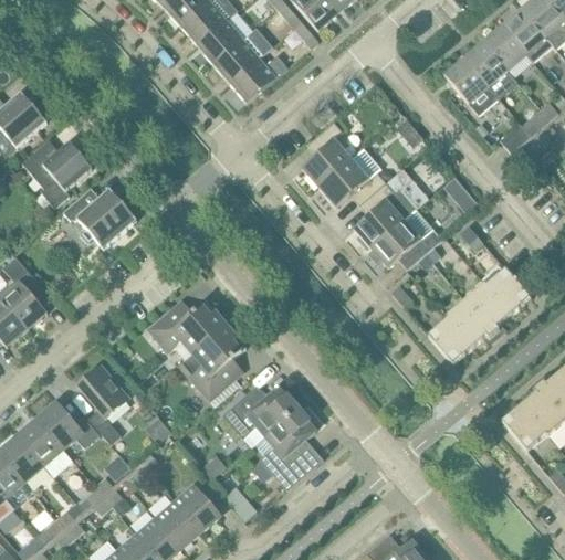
[(170,0),(163,7),(179,25),(208,0),(170,0)]
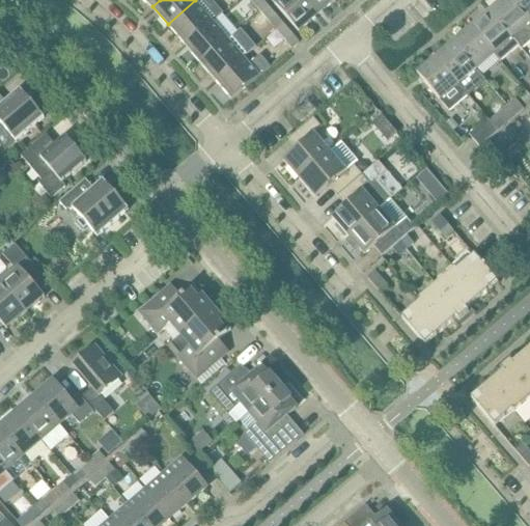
[(195,0),(168,24),(184,42),(212,18),(222,8),(215,0),(195,0)]
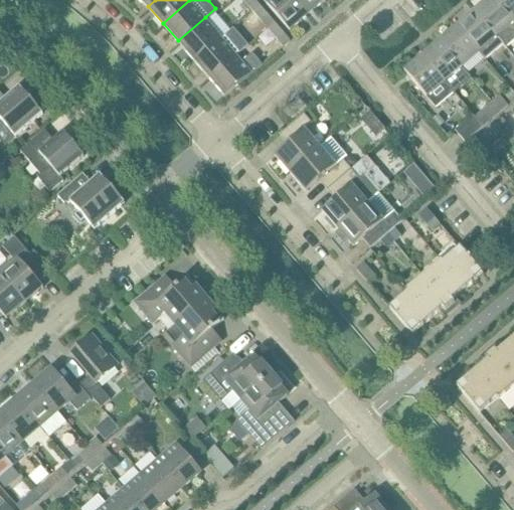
[(306,11),(296,0),(265,0),(289,27),(306,11)]
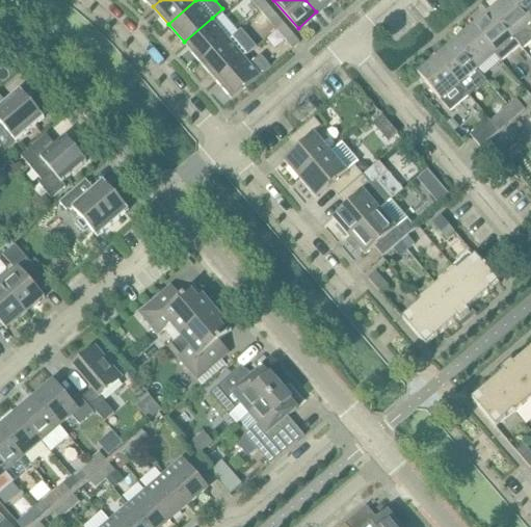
[(306,0),(316,11),(329,0),(306,0)]
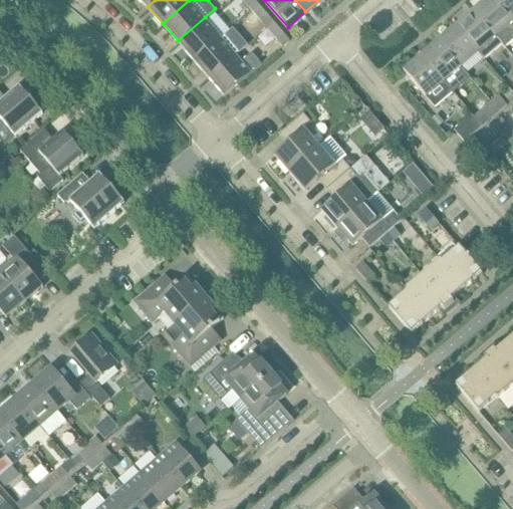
[(481,0),(473,7),(501,41),(503,42),(504,44),(512,35),(512,19),(512,18),(496,0),(481,0)]
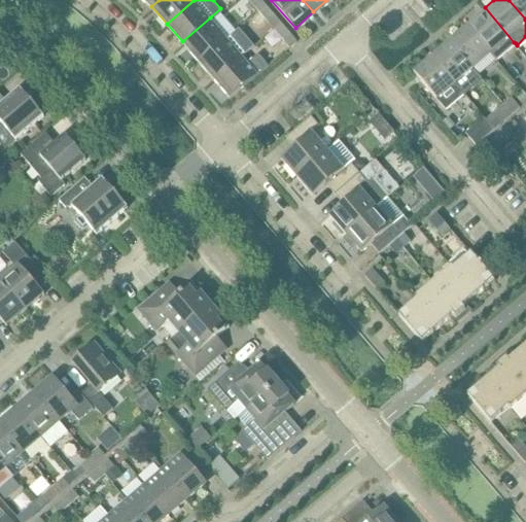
[(509,0),(525,19),(525,18),(525,0),(509,0)]
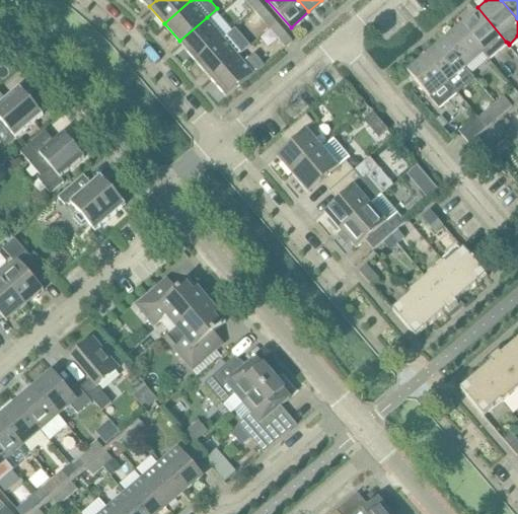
[(261,2),(253,7),(264,19),(271,13),(261,2)]
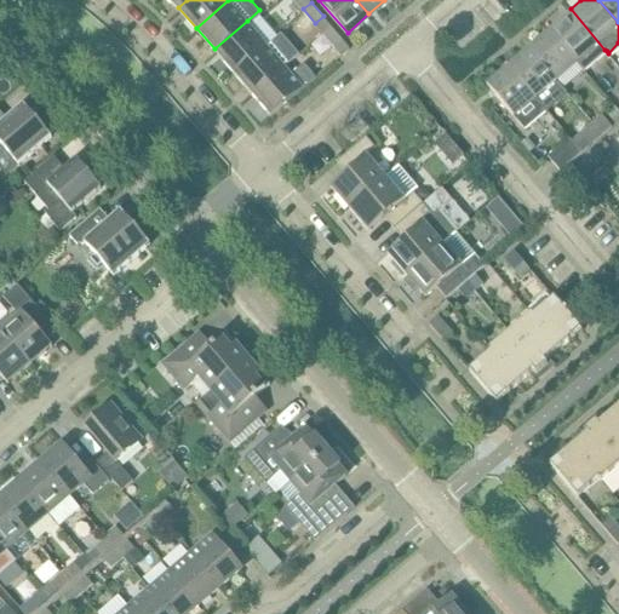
[(571,9),(549,27),(575,58),(584,67),(605,50),(571,9)]
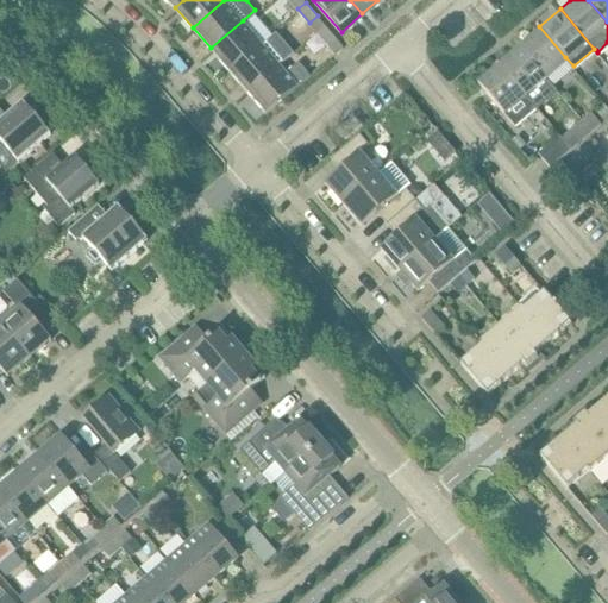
[(211,48),(229,68),(261,41),(243,20),(211,48)]
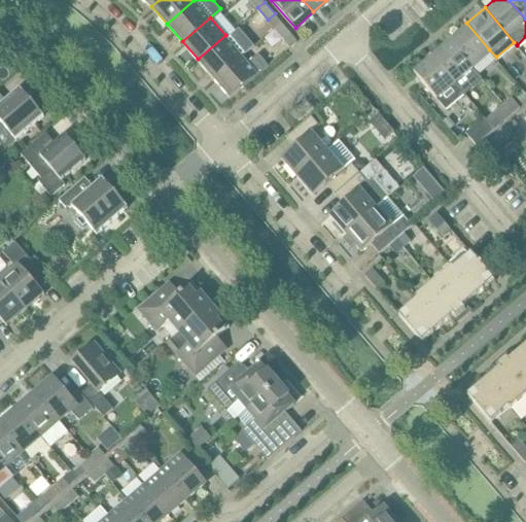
[(273,26),(283,37),(289,31),(280,20),(273,26)]
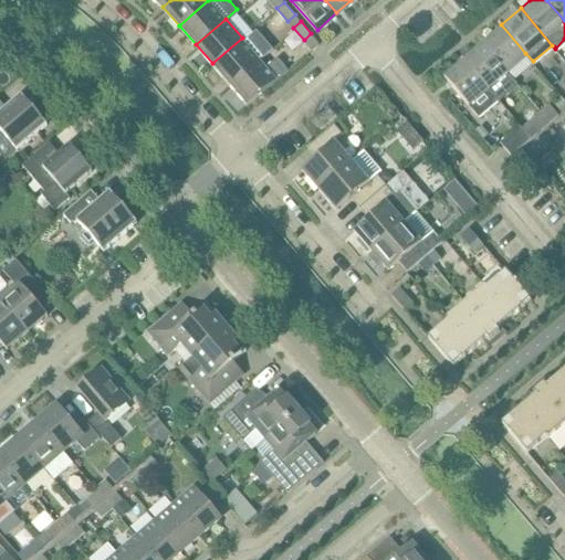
[(501,24),(482,41),(506,70),(525,53),(501,24)]
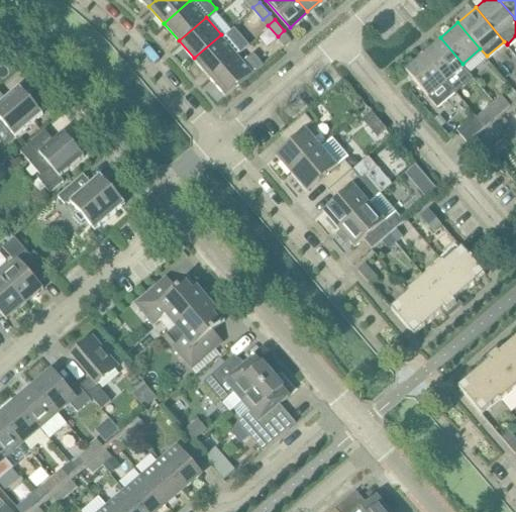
[(194,58),(209,76),(236,53),(248,41),(233,24),(221,34),(194,58)]
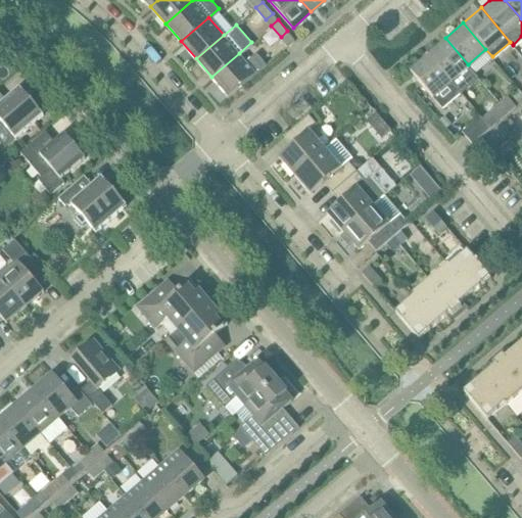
[(445,38),(428,53),(451,79),(460,90),(477,75),(468,64),(445,38)]
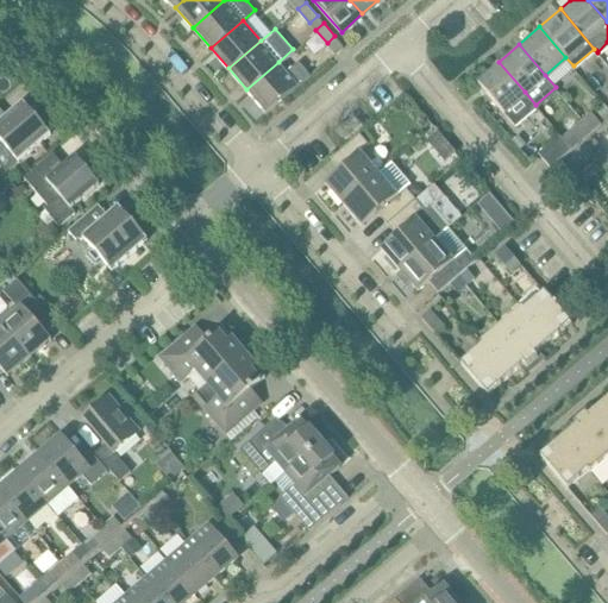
[(279,62),(246,89),(264,111),(308,71),(296,58),(284,69),(279,62)]
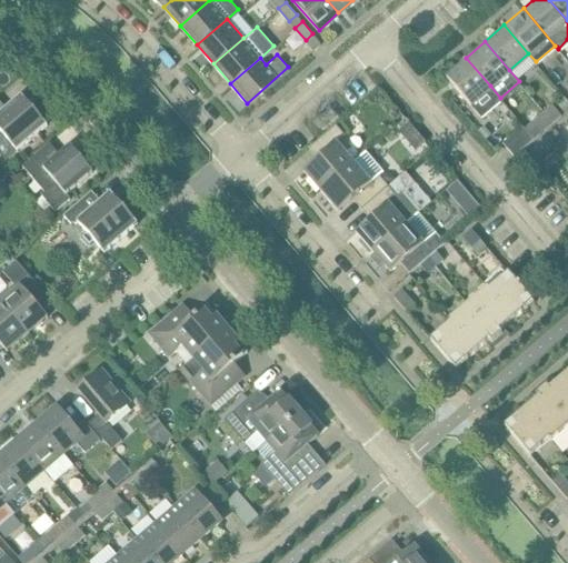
[(466,58),(446,74),(449,78),(452,82),(470,103),(480,114),(500,98),(490,86),(466,58)]
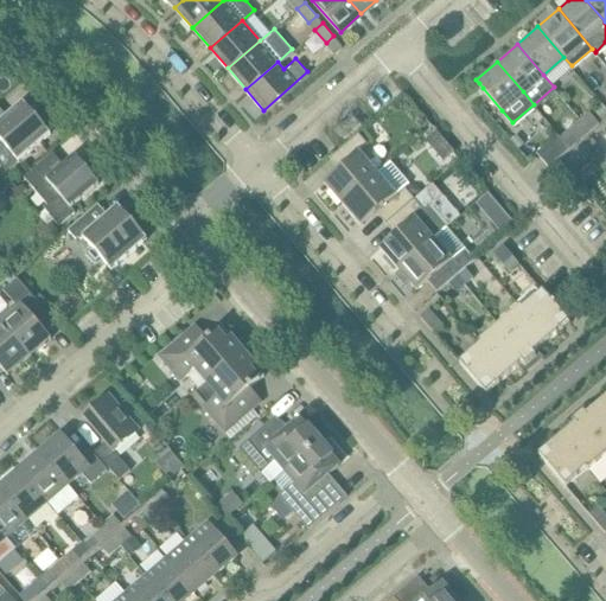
[(17,157),(31,145),(50,129),(21,97),(5,112),(0,106),(0,138),(17,157)]
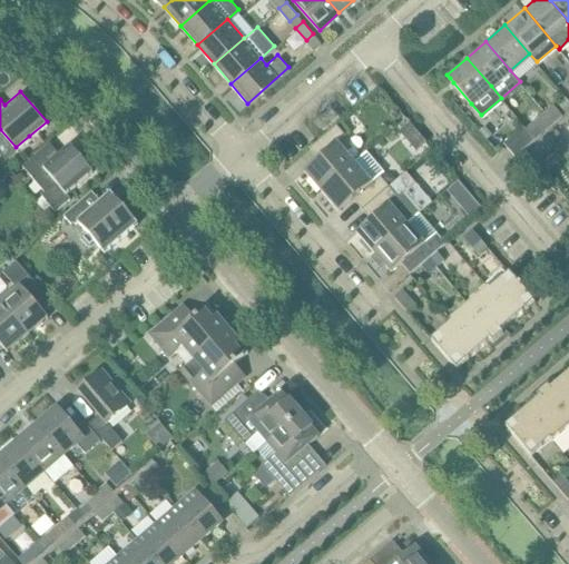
[(553,119),(561,112),(552,101),(543,109),(553,119)]
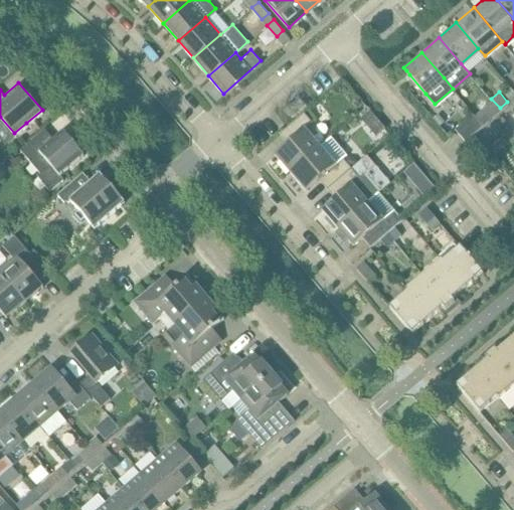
[(500,108),(491,99),(484,105),(492,115),(500,108)]
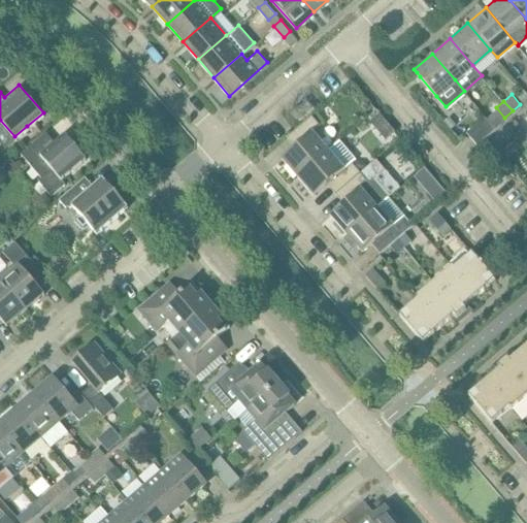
[(281,155),(296,174),(327,148),(311,129),(319,123),(310,112),(289,131),(298,140),(281,155)]
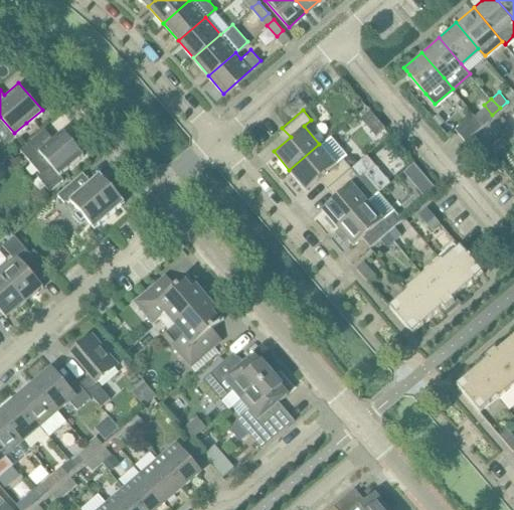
[(482,123),(472,111),(454,126),(464,139),(482,123)]
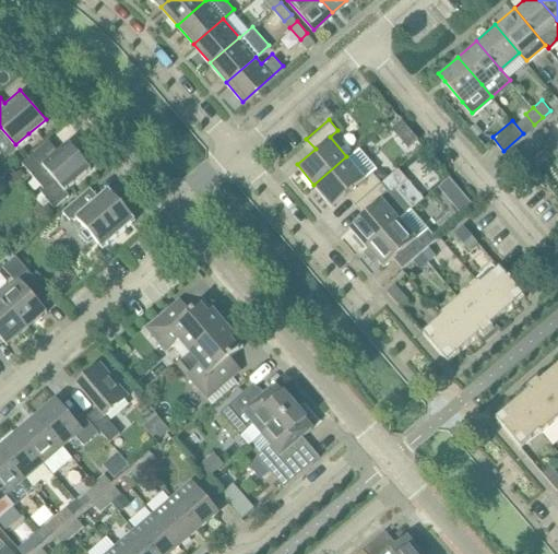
[(536,131),(545,142),(554,134),(544,125),(536,131)]
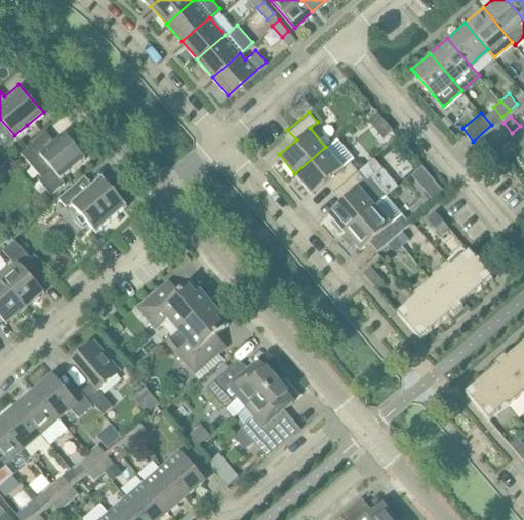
[(512,133),(504,123),(485,140),(495,151),(514,134),(512,133)]
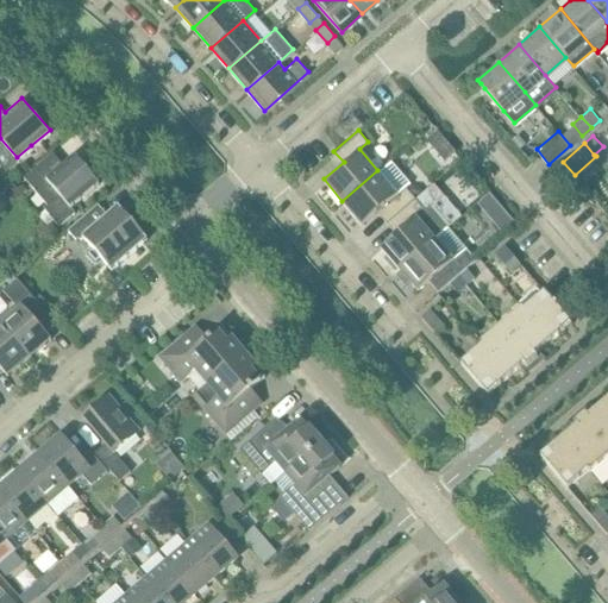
[(99,180),(74,151),(62,161),(51,149),(33,164),(23,174),(48,202),(44,206),(58,223),(75,208),(70,203),(99,180)]
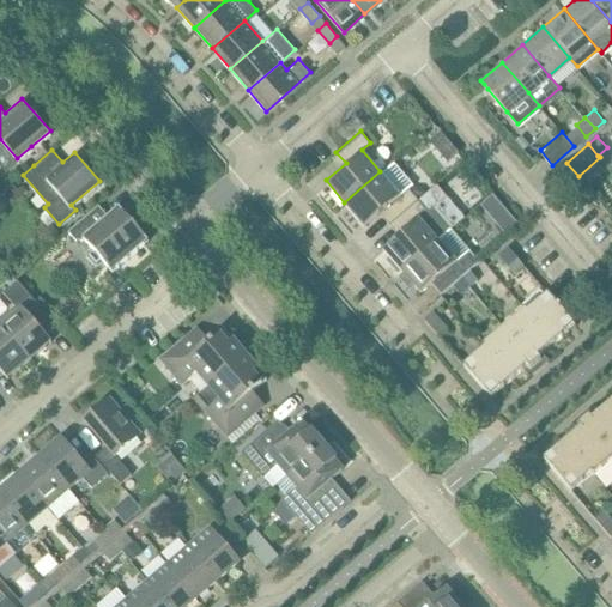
[(383,206),(393,218),(417,196),(407,186),(412,181),(393,161),(380,171),(344,202),(363,224),(383,206)]
